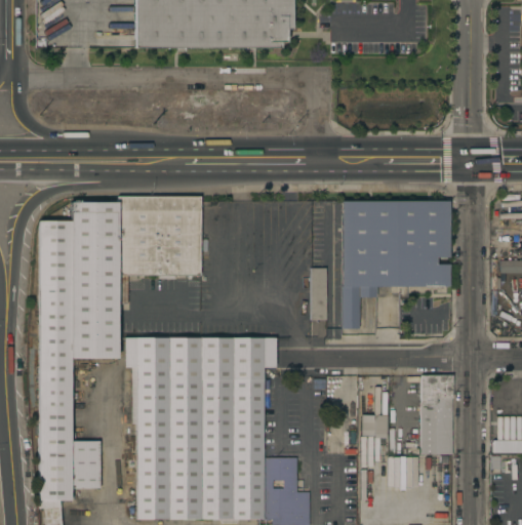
[(135,0),(293,0),(293,30),(287,30),(287,43),(282,43),(282,48),(135,48),(135,0)]
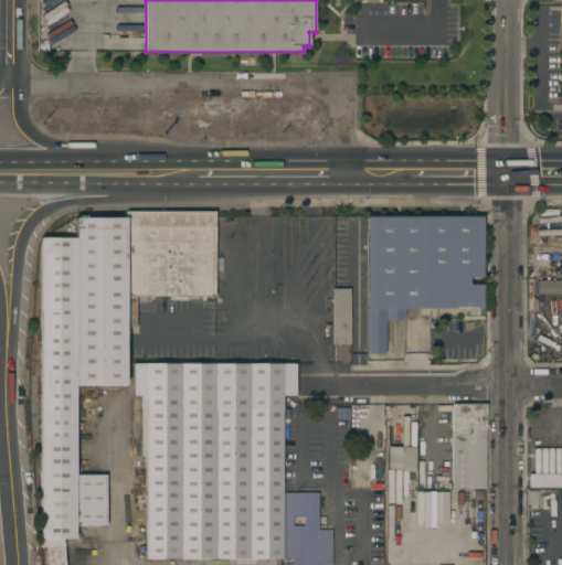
[(128,211),(218,212),(216,297),(190,297),(190,300),(172,300),(172,297),(139,297),(139,327),(128,327),(128,219),(128,211)]
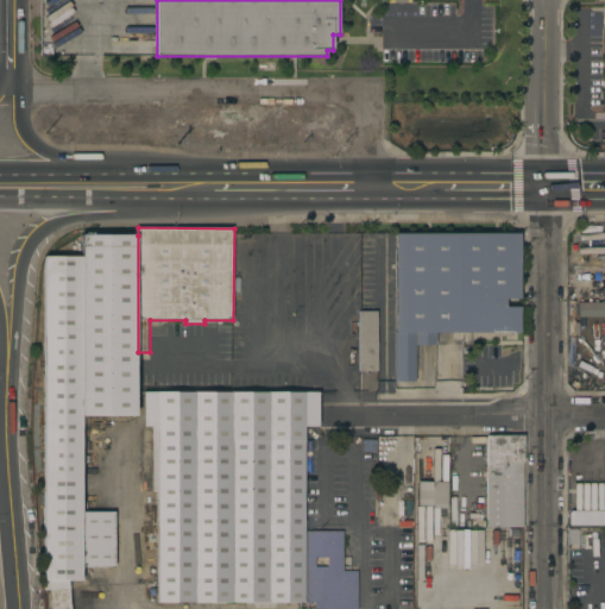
[(522,233),(522,299),(506,299),(506,307),(522,307),(522,333),(438,333),(438,345),(417,345),(417,382),(397,382),(397,233),(522,233)]
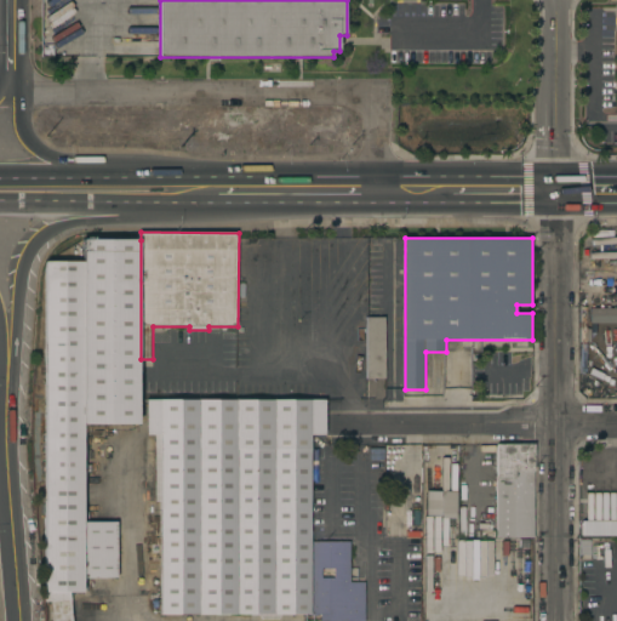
[(141,359),(140,425),(86,423),(85,522),(119,522),(119,577),(85,579),(85,592),(72,592),(74,620),(55,620),(53,602),(47,602),(46,594),(47,261),(85,262),(85,239),(141,240),(141,359)]
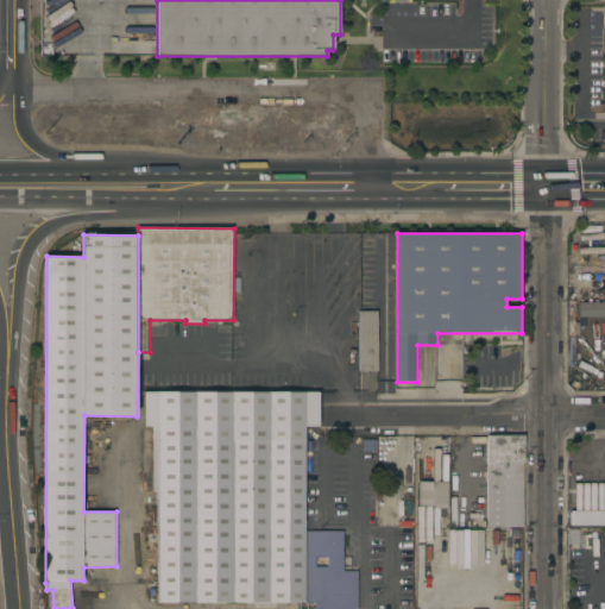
[(604,302),(580,302),(580,316),(604,316),(604,302)]
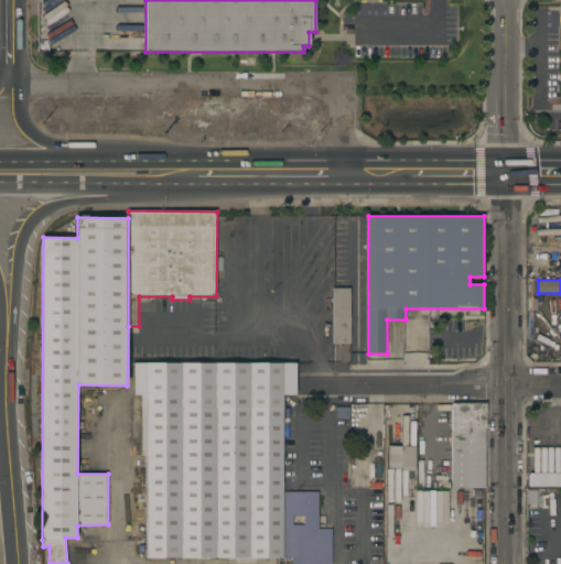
[(352,344),(335,344),(335,288),(352,288),(352,344)]
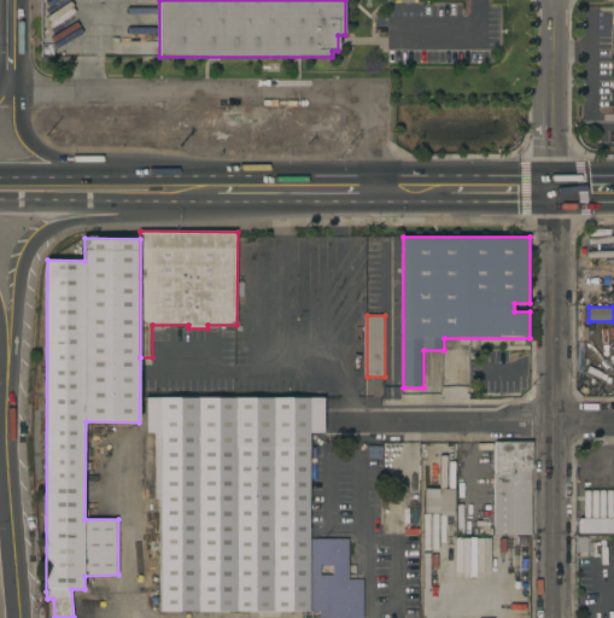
[(366,396),(380,396),(381,378),(366,378),(366,396)]
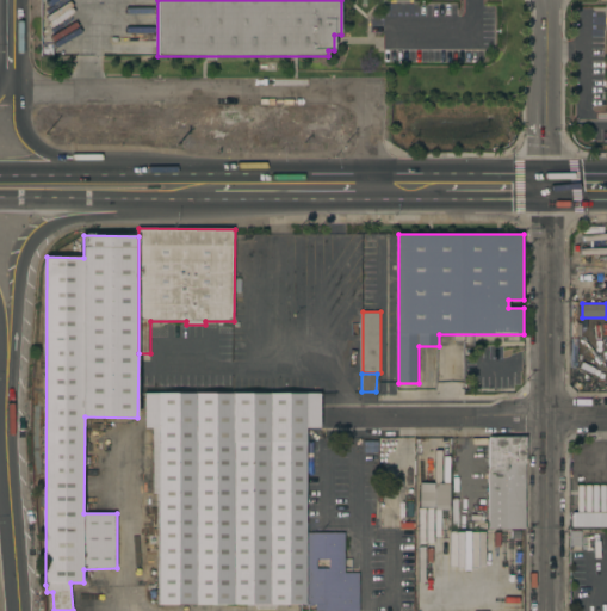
[(154,427),(146,427),(146,393),(321,394),(321,429),(308,429),(308,532),(308,605),(277,605),(277,610),(259,610),(259,605),(160,605),(160,494),(154,493),(154,427)]
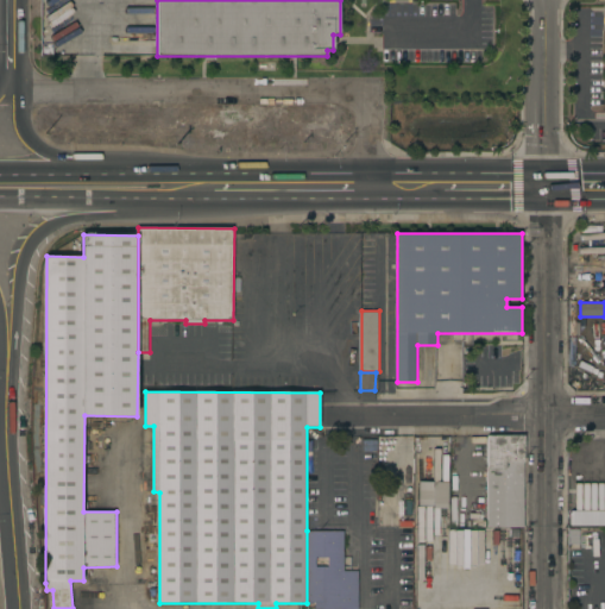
[(525,527),(489,527),(489,435),(525,435),(525,527)]
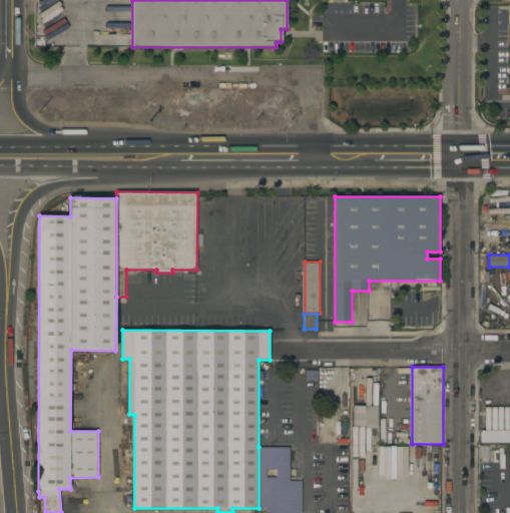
[(350,397),(350,407),(326,407),(326,397),(350,397)]
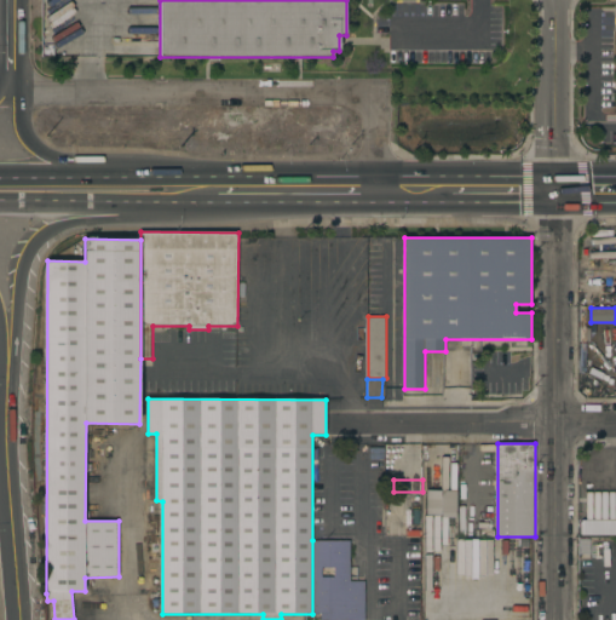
[(427,518),(429,491),(459,491),(459,518),(427,518)]
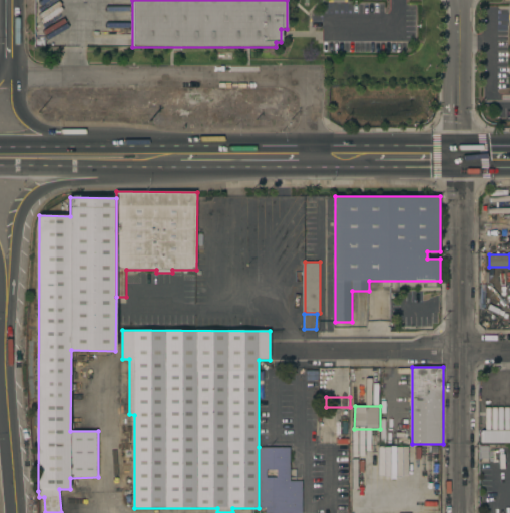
[(509,430),(481,431),(481,442),(509,442),(509,430)]
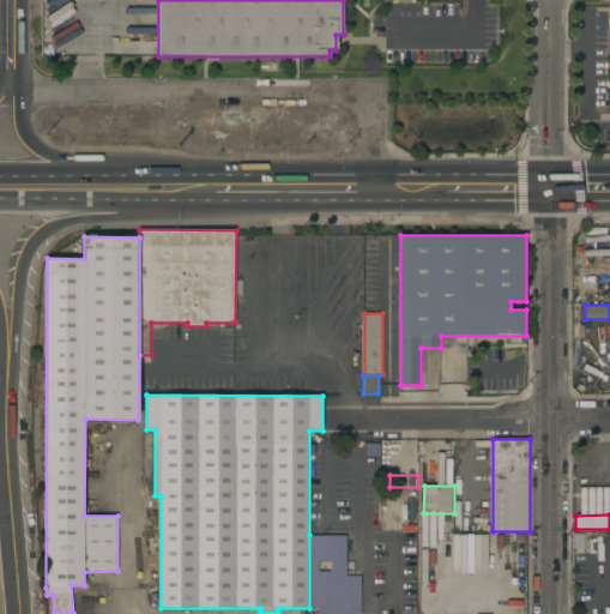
[(348,576),(363,576),(363,613),(319,613),(319,608),(315,608),(309,608),(309,535),(348,535),(348,576)]
